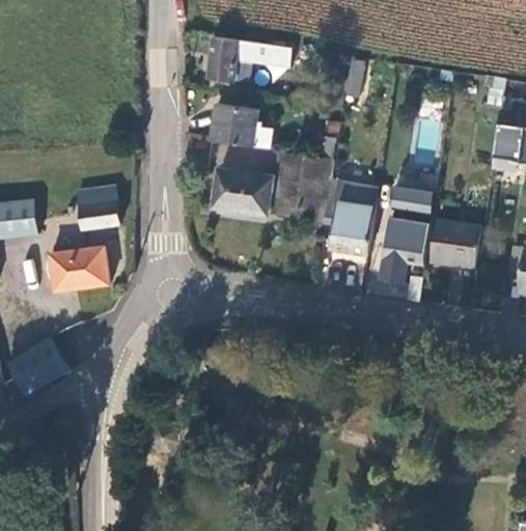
[(259,45),(212,37),(206,78),(232,82),(232,80),(245,82),(249,62),(256,64),(259,45)]
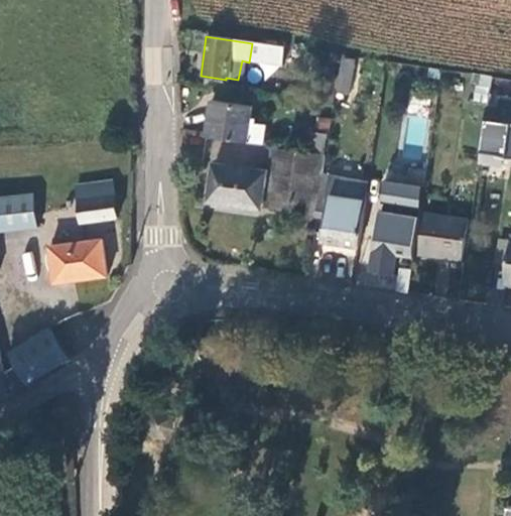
[(340,55),(331,54),(330,61),(339,62),(339,59),(340,55)]
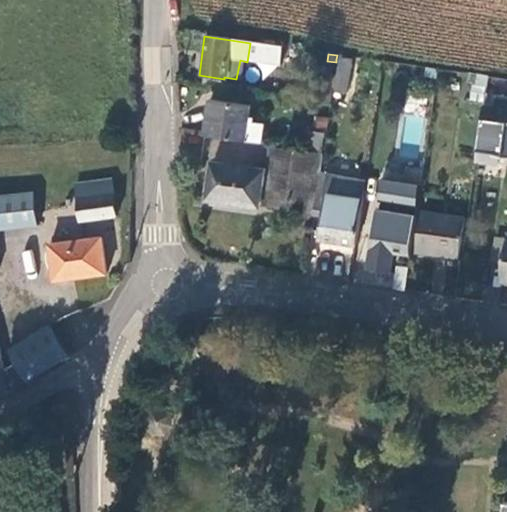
[(336,62),(332,91),(343,93),(348,61),(336,59),(336,62)]
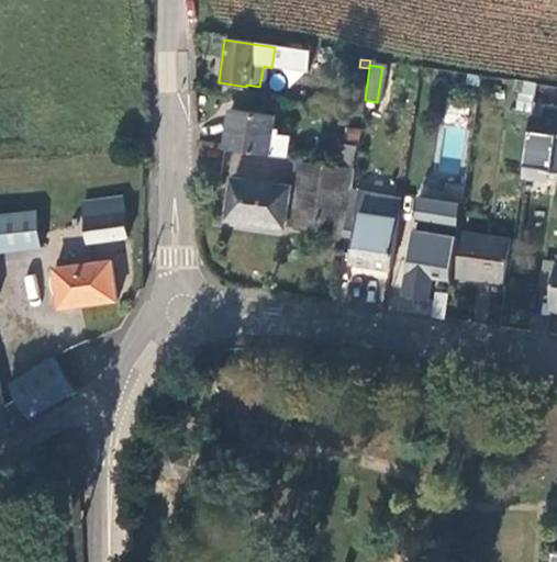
[(351,111),(363,113),(365,100),(369,68),(359,67),(357,66),(351,111)]
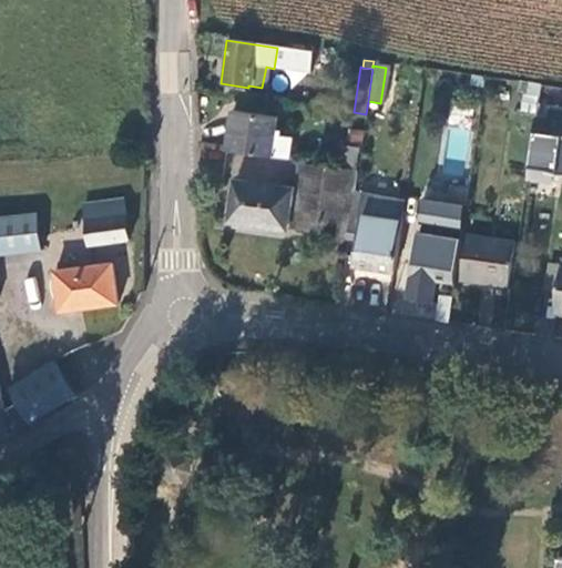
[(547,118),(548,105),(535,103),(533,117),(547,118)]
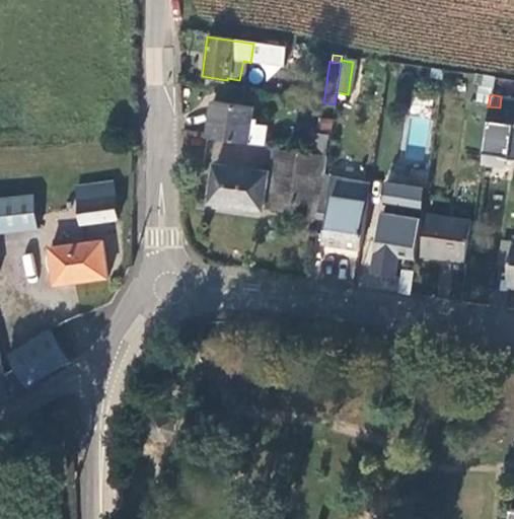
[(488,106),(484,134),(499,136),(495,158),(513,160),(513,98),(501,96),(500,107),(488,106)]
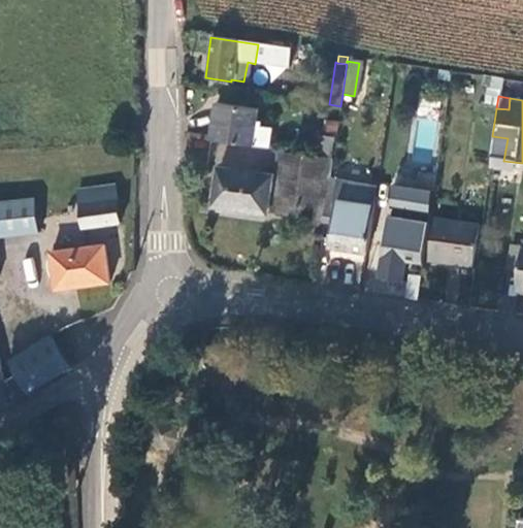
[(216,104),(209,139),(267,149),(271,129),(254,126),(257,110),(216,104)]
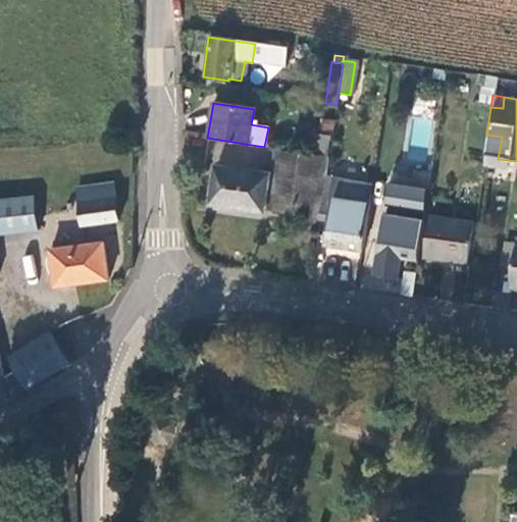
[(327,136),(330,136),(333,120),(317,117),(315,134),(327,136)]
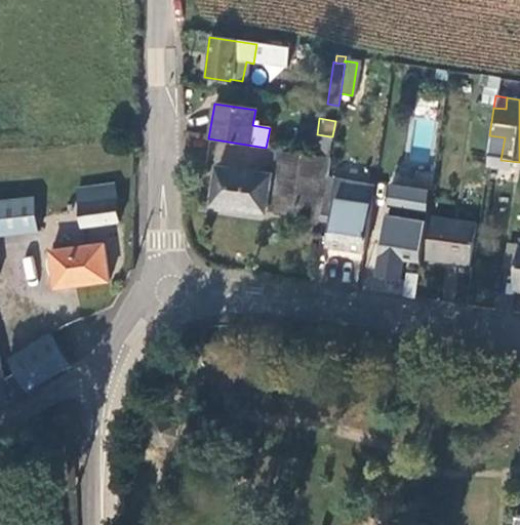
[(329,136),(317,134),(311,133),(308,155),(327,158),(329,136)]
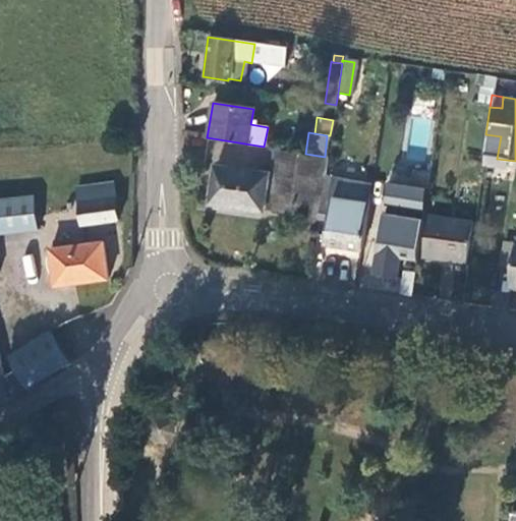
[(322,174),(325,157),(305,154),(271,148),(268,171),(262,209),(317,217),(322,174)]
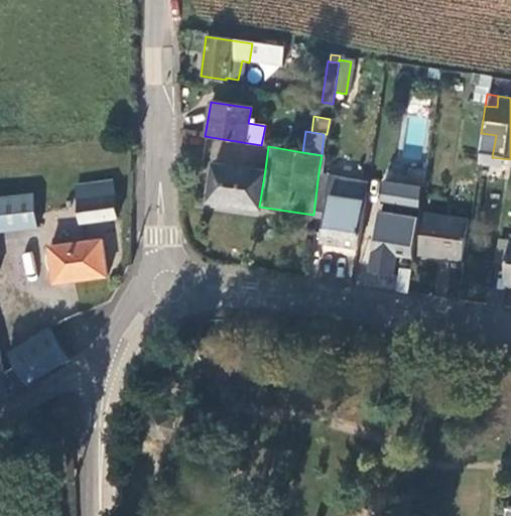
[(260,213),(259,207),(265,169),(208,162),(202,205),(260,213)]
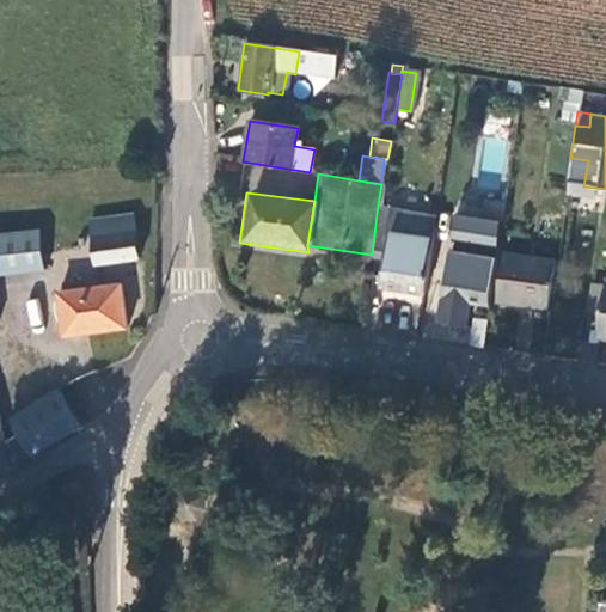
[(378,288),(423,295),(433,228),(435,216),(378,204),(372,255),(380,257),(378,288)]
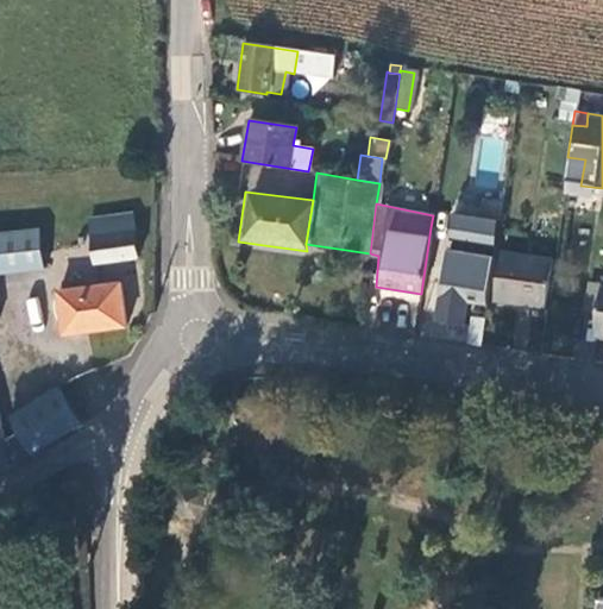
[(433,215),(431,227),(440,230),(444,206),(434,205),(433,215)]
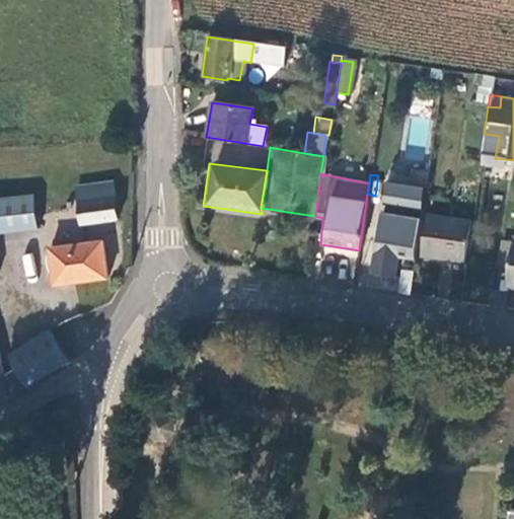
[(451,195),(473,198),(476,179),(454,176),(451,195)]
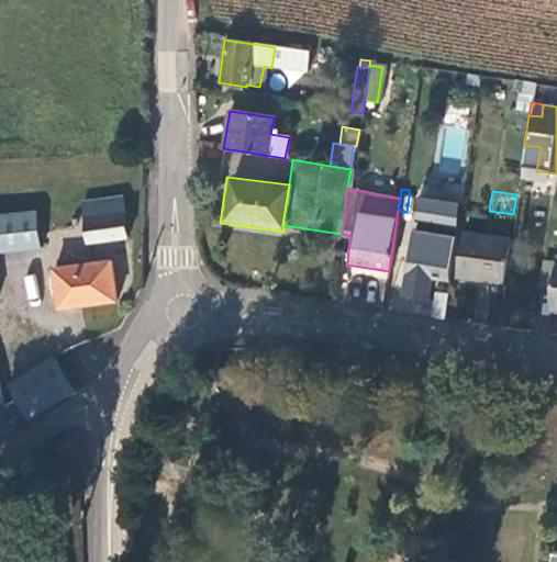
[(130,239),(123,194),(80,201),(87,243),(130,239)]
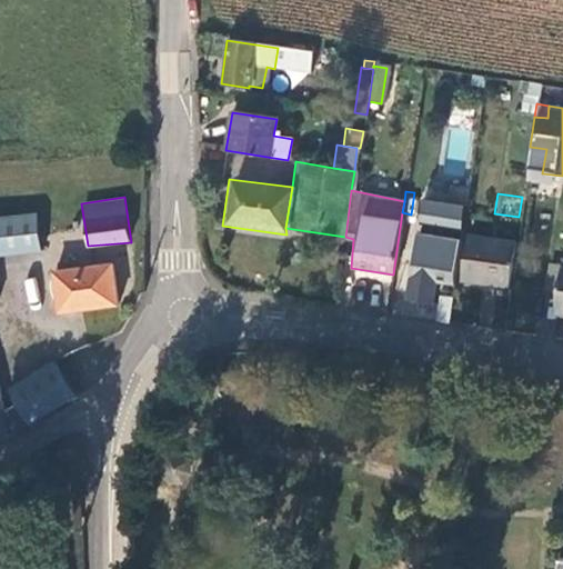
[(415,230),(430,232),(431,226),(460,231),(464,206),(420,199),(415,230)]
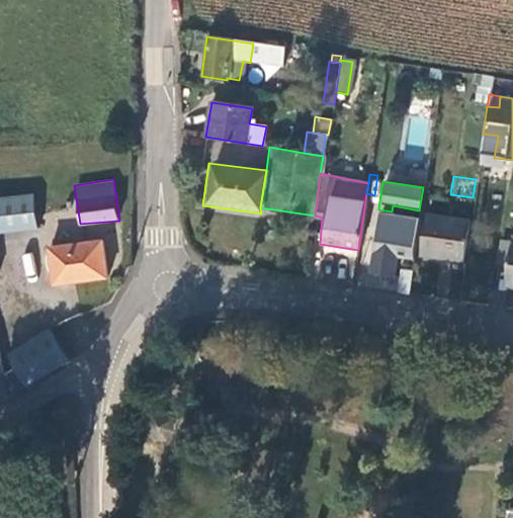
[(0,231),(35,228),(32,193),(0,196),(0,231)]
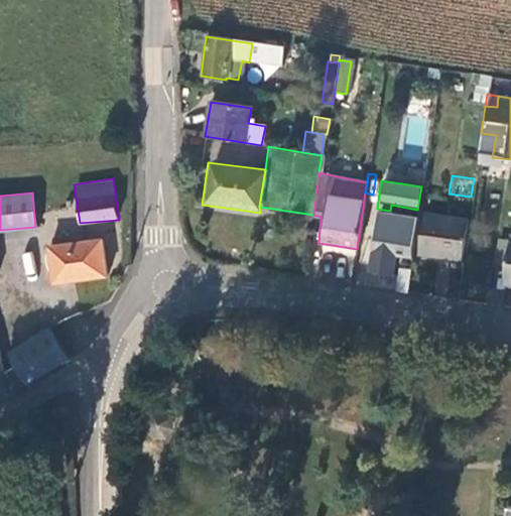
[(416,215),(390,211),(377,209),(365,273),(391,277),(395,255),(410,257),(416,215)]
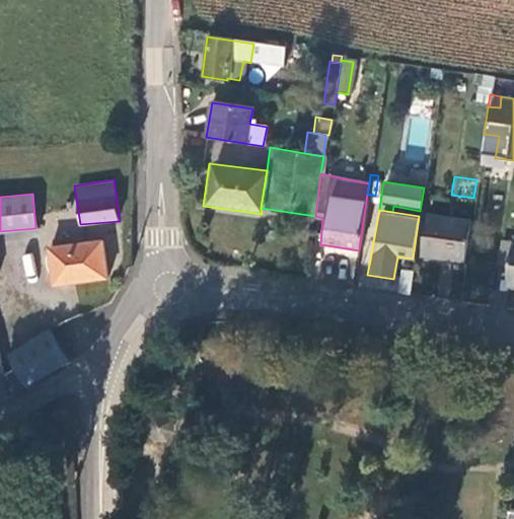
[(419,257),(462,264),(468,219),(424,213),(419,257)]
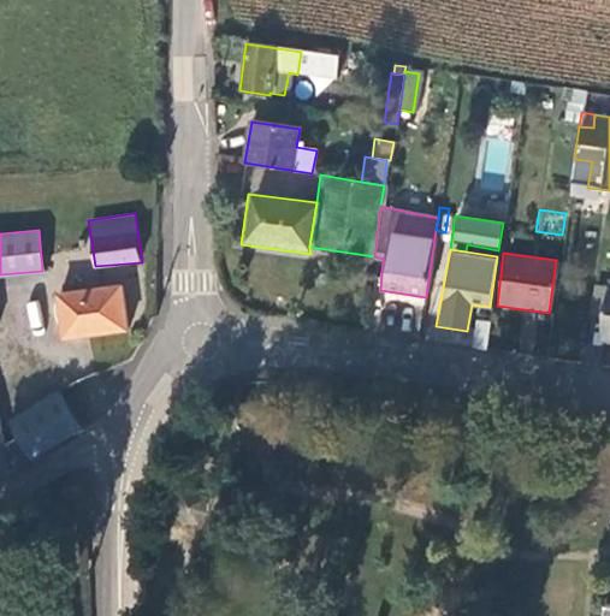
[(55,291),(60,339),(128,330),(123,282),(55,291)]
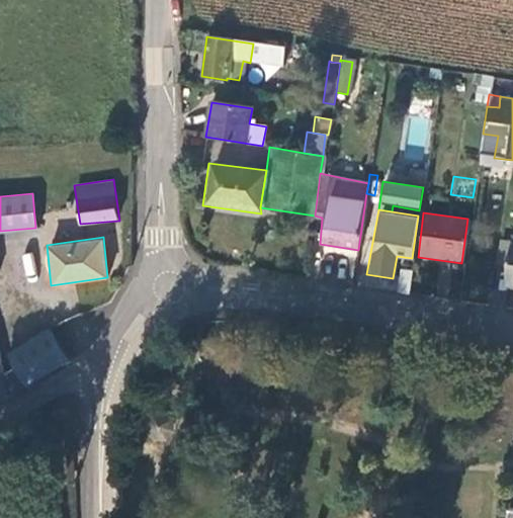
[(495,267),(508,269),(511,244),(499,242),(495,267)]
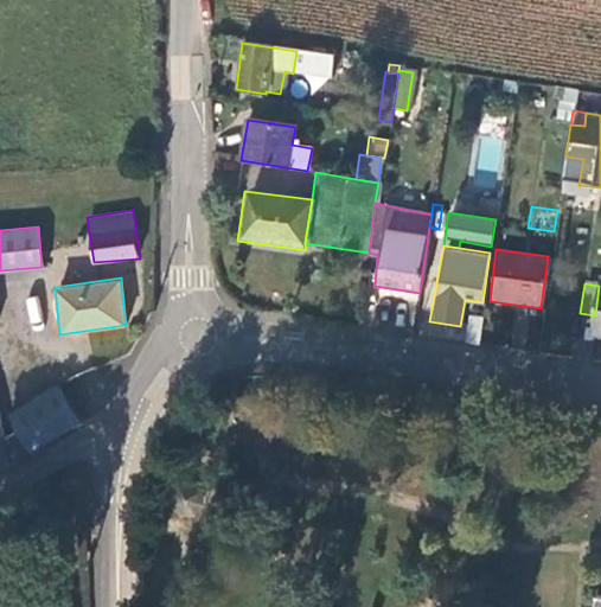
[(462,343),(475,345),(479,317),(466,314),(462,343)]
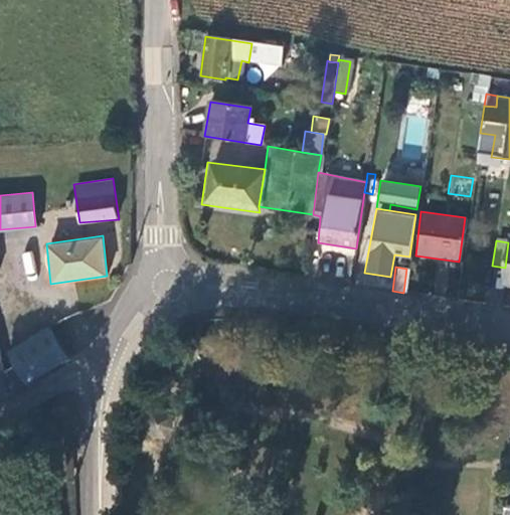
[(11,364),(23,386),(68,358),(47,325),(4,350),(11,364)]
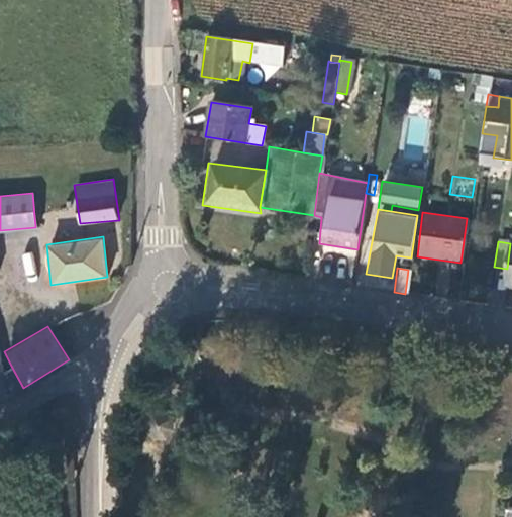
[(1,373),(8,396),(23,388),(11,366),(1,373)]
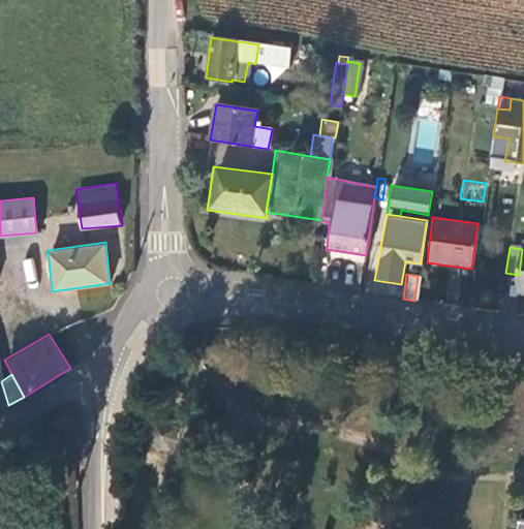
[(1,381),(0,381),(0,407),(8,405),(1,381)]
